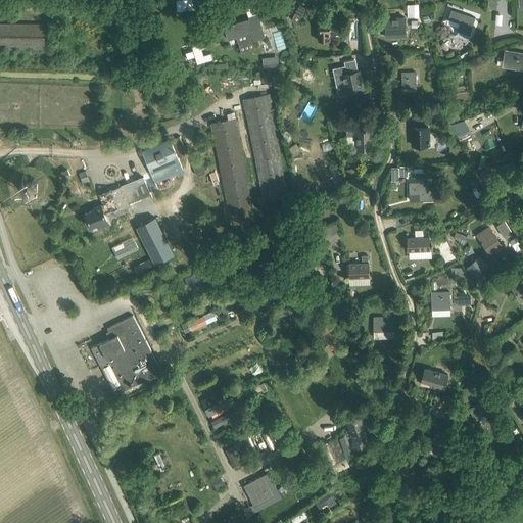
[(487,0),(487,7),(496,8),(496,0),(487,0)]
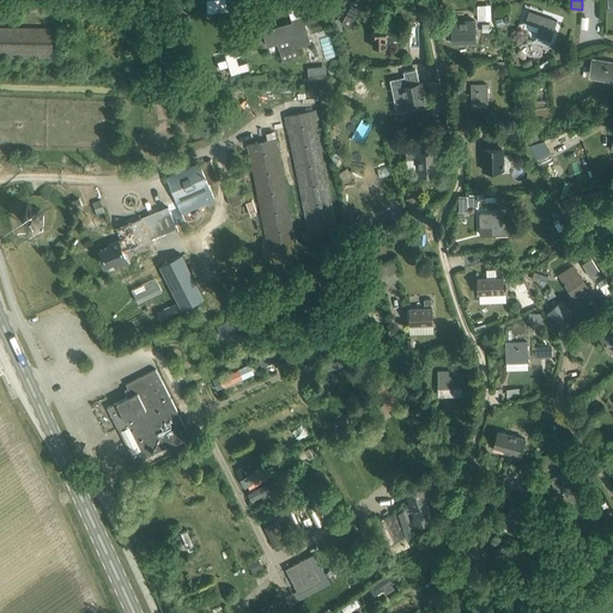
[(359,8),(352,5),(343,23),(350,26),(359,8)]
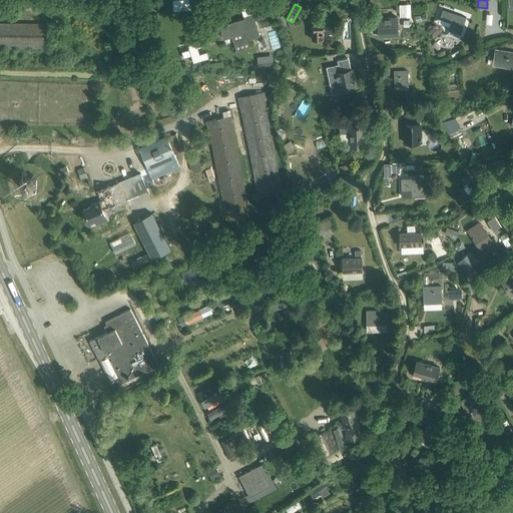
[(467,17),(443,9),(440,18),(452,22),(449,30),(460,34),(467,17)]
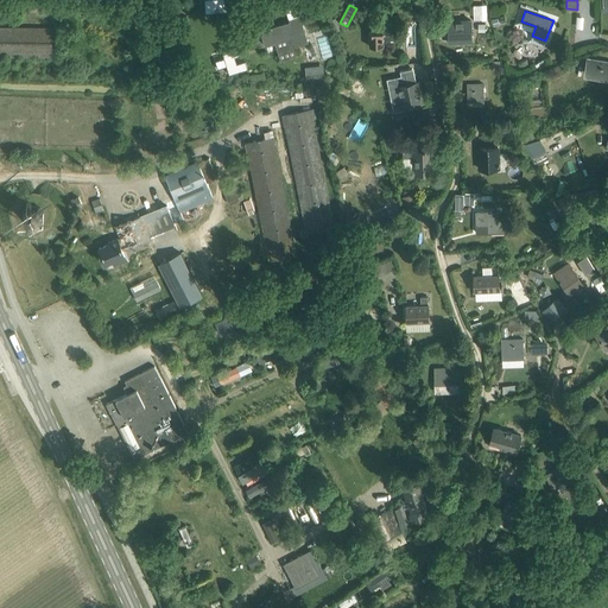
[(268,27),(270,27),(261,31),(265,42),(266,45),(276,42),(278,46),(279,50),(289,48),(302,43),(308,40),(301,16),(290,19),(291,21),(272,27),(272,26),(268,27)]
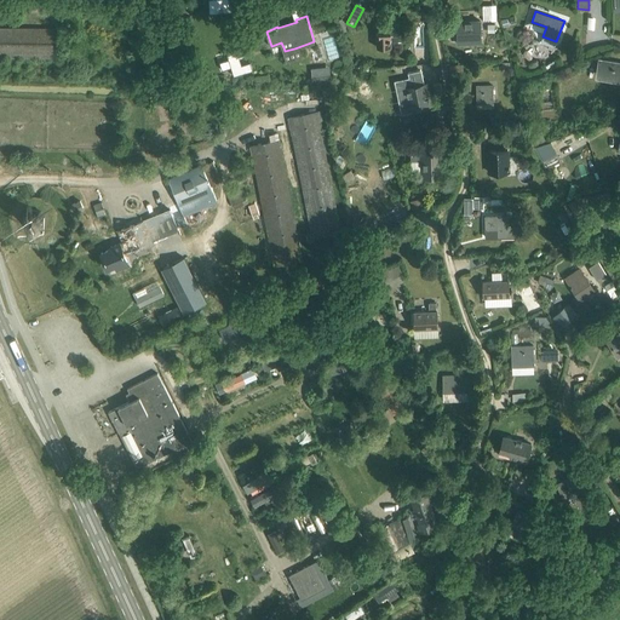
[(481,21),(458,22),(458,38),(465,38),(465,36),(481,35),(481,21)]
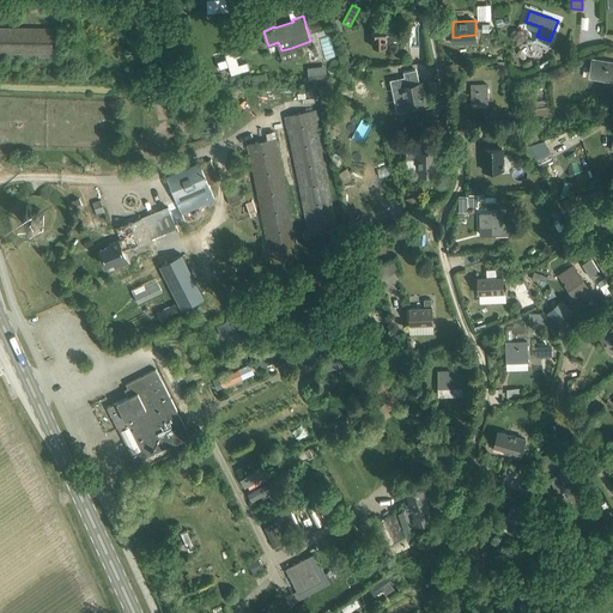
[(376,26),(372,26),(374,47),(388,46),(388,40),(398,38),(398,23),(376,23),(376,26)]
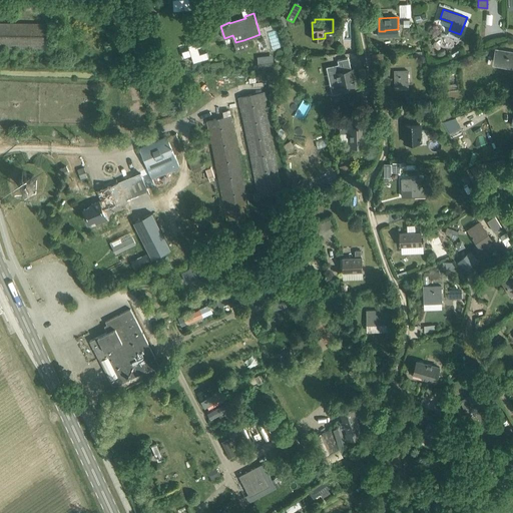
[(50,23),(0,22),(0,46),(50,47),(50,23)]
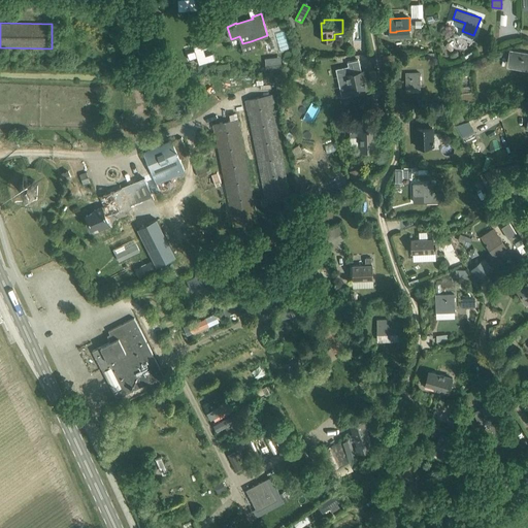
[(206,56),(202,43),(194,46),(200,65),(216,60),(213,54),(206,56)]
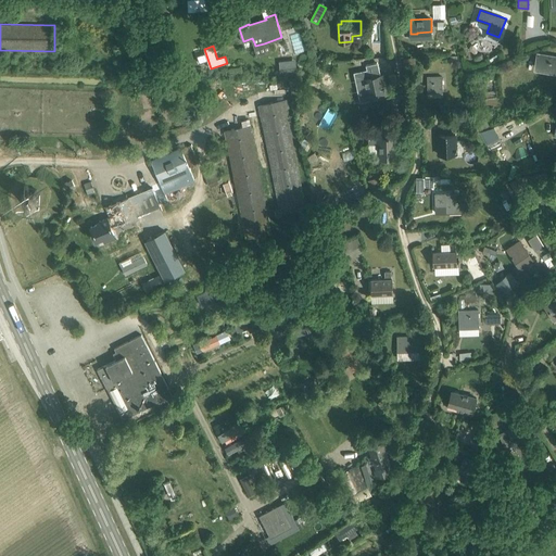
[(555,72),(555,54),(536,52),(534,67),(555,72)]
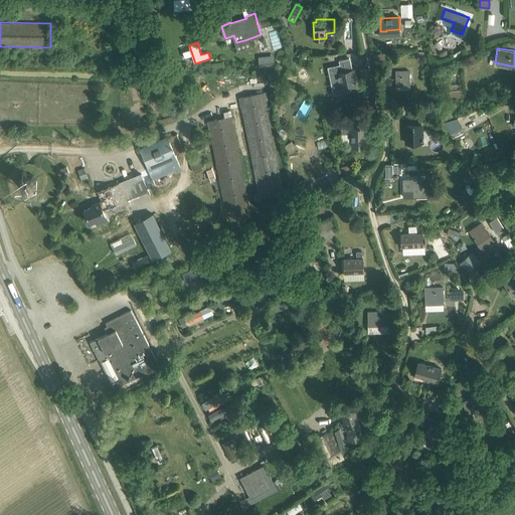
[(356,67),(335,72),(340,92),(360,87),(356,67)]
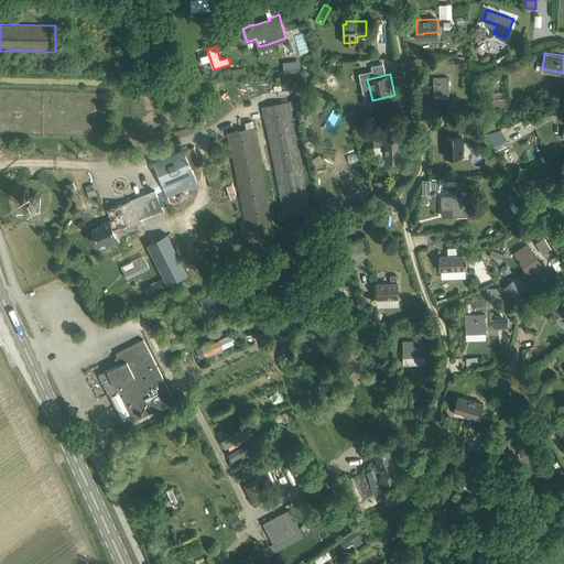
[(449,78),(433,78),(434,93),(449,93),(449,78)]
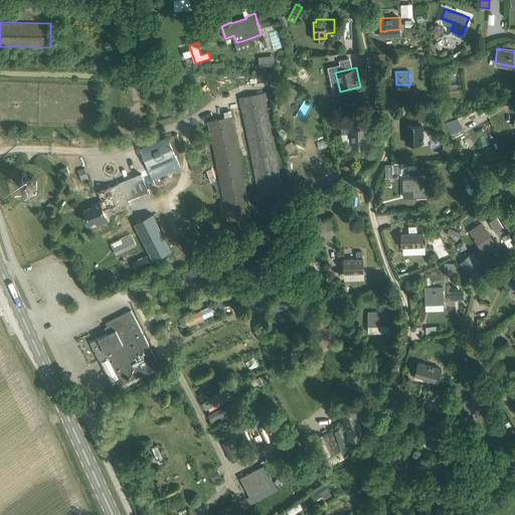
[(267,92),(239,97),(259,198),(284,192),(266,100),(269,100),(267,92)]
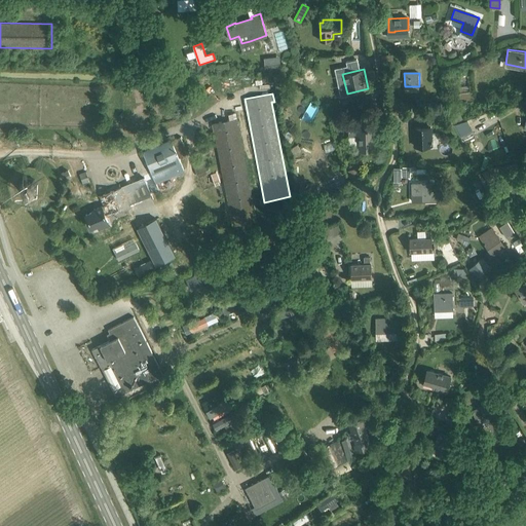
[(213,122),(232,225),(257,220),(236,112),(229,113),(231,119),(213,122)]
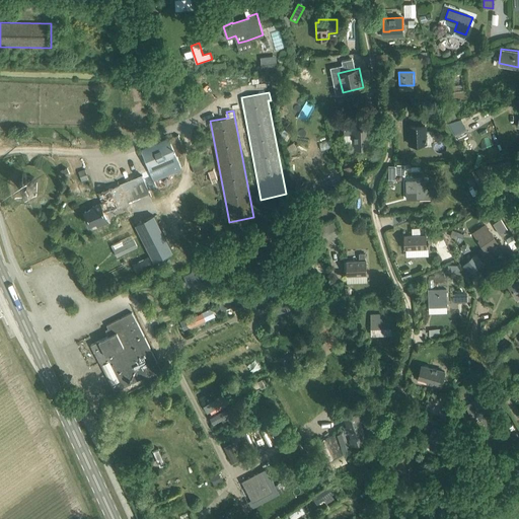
[(453,110),(448,113),(452,121),(456,119),(453,110)]
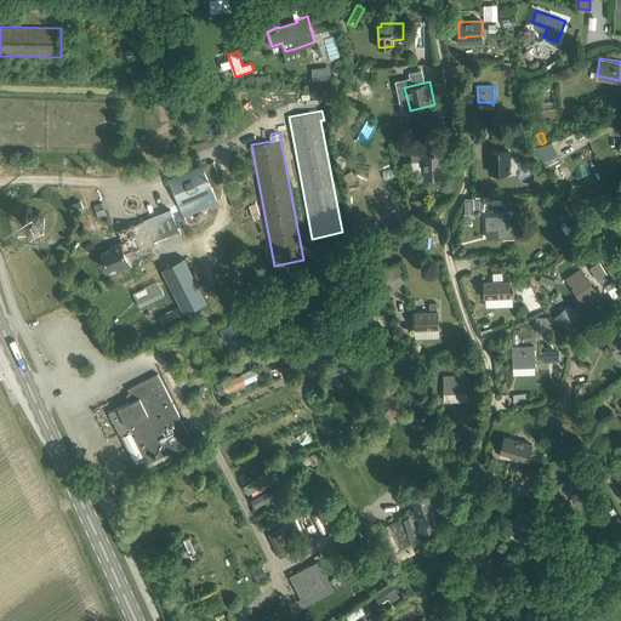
[(508,151),(493,151),(493,174),(510,172),(508,151)]
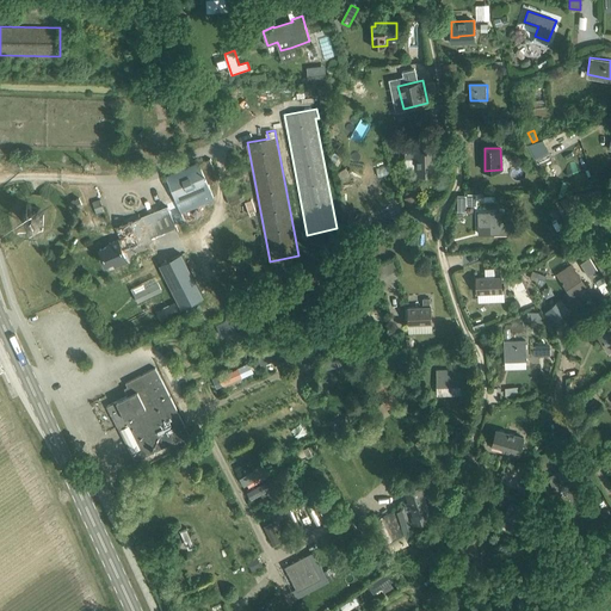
[(406,158),(415,158),(415,176),(437,174),(436,149),(415,150),(415,152),(406,152),(406,158)]
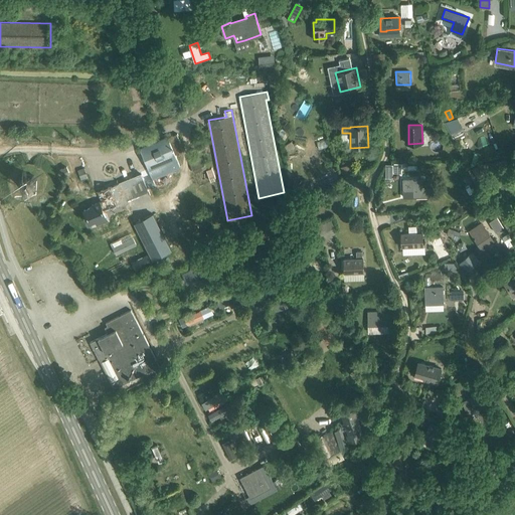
[(462,126),(452,132),(456,139),(466,133),(462,126)]
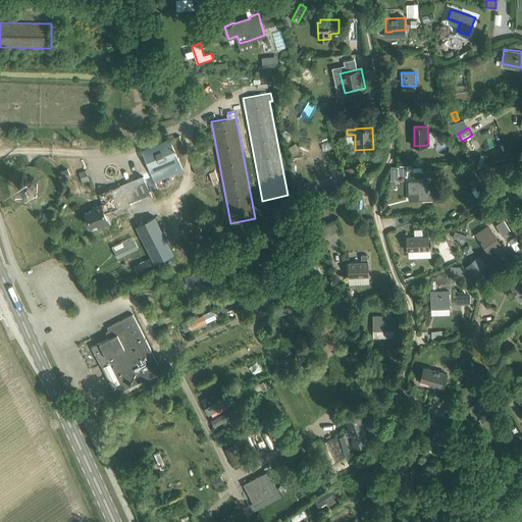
[(177,154),(170,138),(169,138),(143,150),(152,172),(141,177),(148,196),(174,185),(169,173),(183,168),(177,154)]
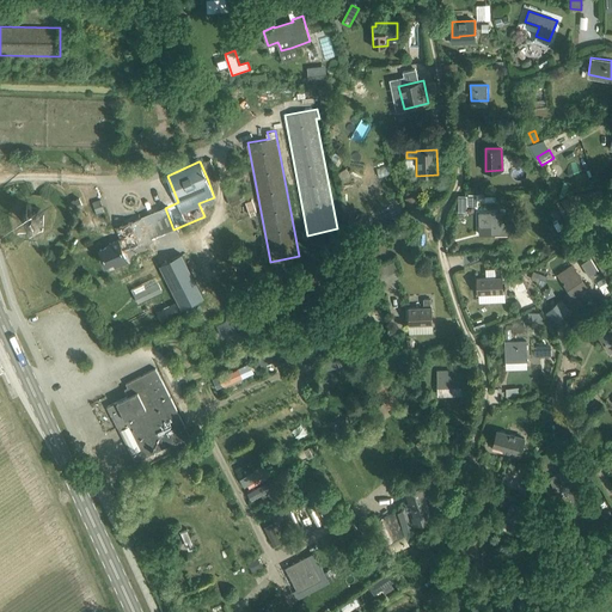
[(245,200),(239,187),(221,195),(227,208),(245,200)]
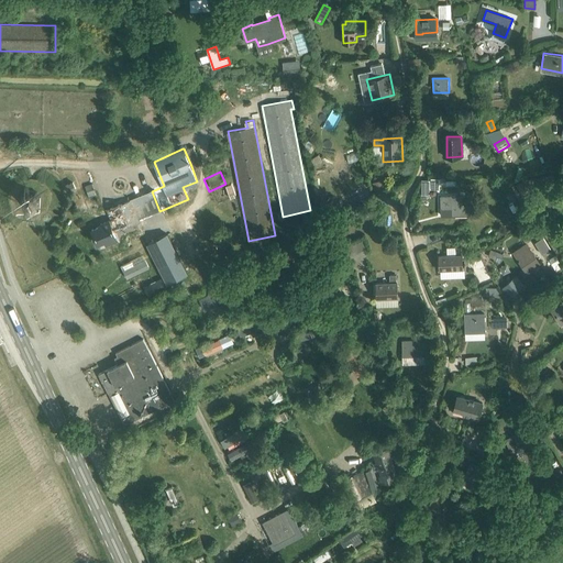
[(382,187),(385,180),(377,177),(374,184),(376,184),(374,188),(378,190),(381,186),(382,187)]
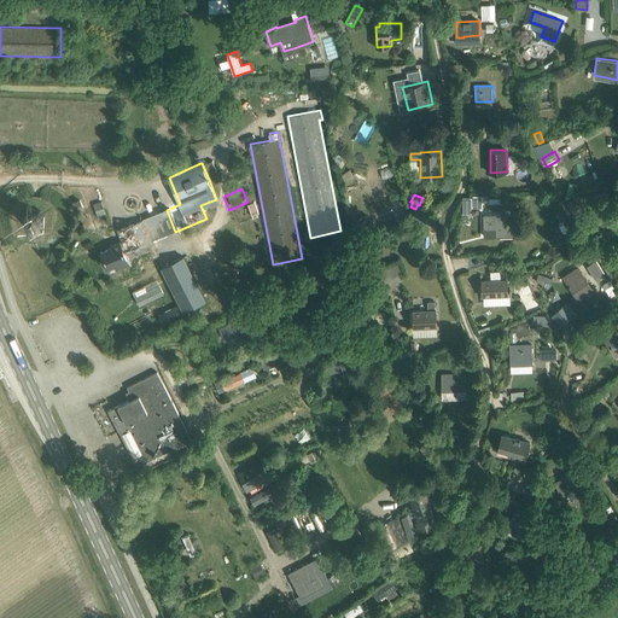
[(81,200),(73,204),(75,210),(83,207),(81,200)]
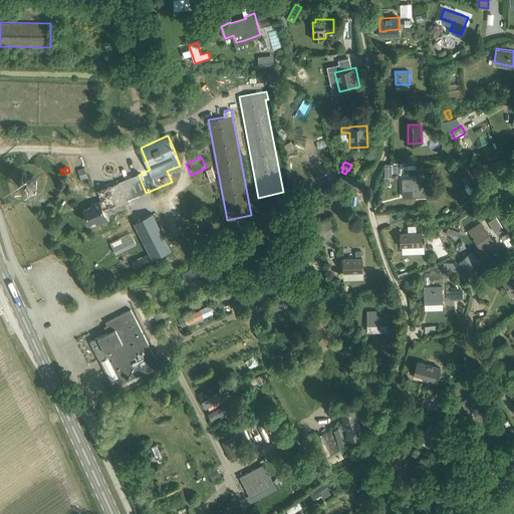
[(87,176),(84,168),(78,170),(81,179),(87,176)]
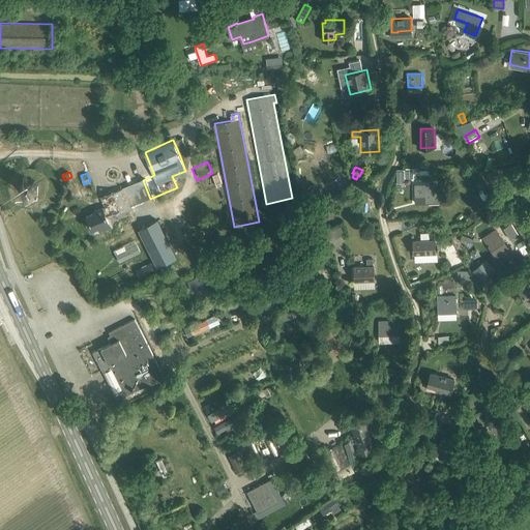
[(38,185),(34,180),(27,179),(22,183),(21,190),(25,196),(32,197),(37,193),(38,185)]
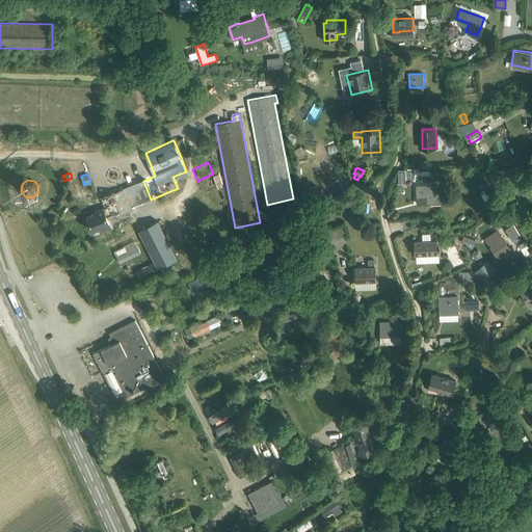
[(145,202),(151,200),(143,181),(123,189),(103,197),(106,206),(92,211),(94,213),(87,216),(88,218),(92,231),(97,229),(99,233),(110,229),(108,224),(109,223),(107,216),(130,207),(131,207),(132,208),(145,202)]
